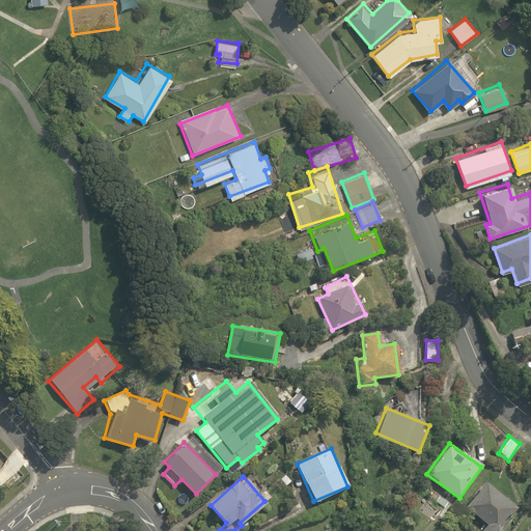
[(524,507),(482,481),(466,508),(488,523),(482,530),(498,530),(506,519),(513,524),(524,507)]
